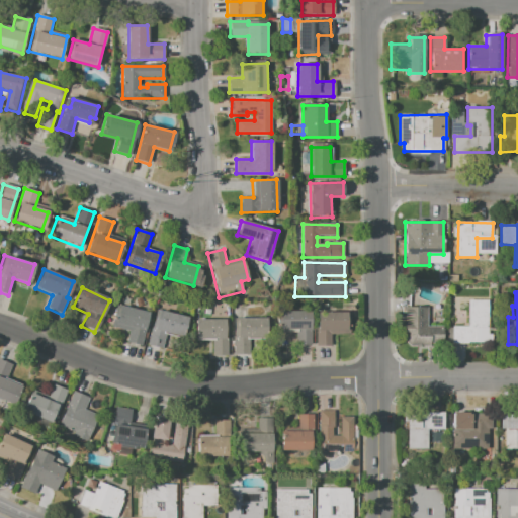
[(453,328),(469,328),(468,301),(488,301),(489,335),(492,335),(492,343),(453,343),(453,328)]
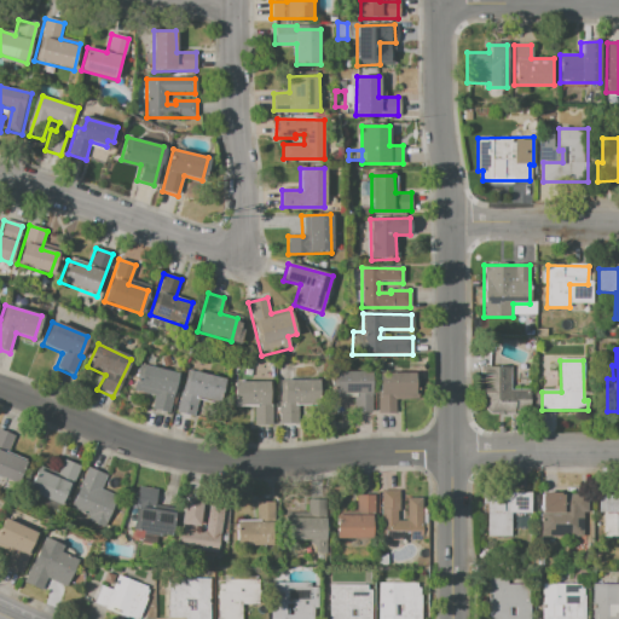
[(134,392),(155,397),(151,410),(169,414),(178,375),(139,368),(134,392)]
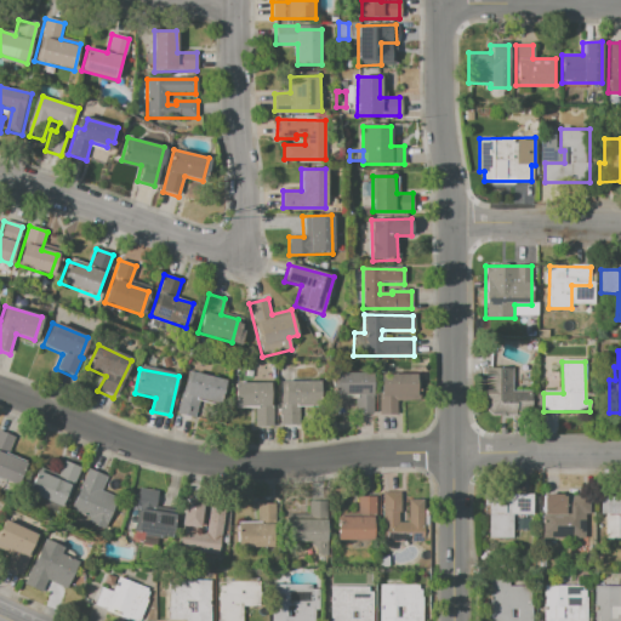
[(512,369),(512,392),(531,392),(531,411),(512,412),(512,416),(491,416),(483,406),(482,369),(512,369)]
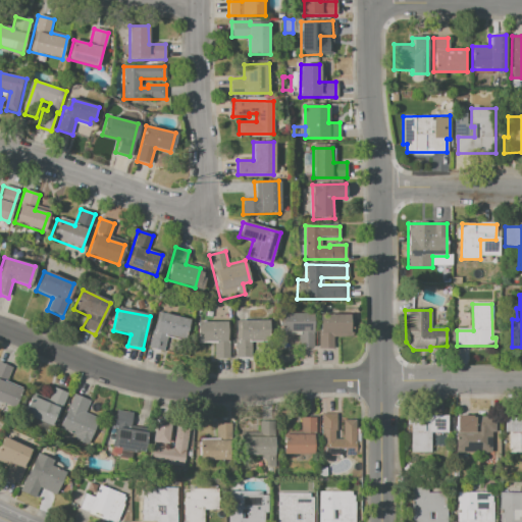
[(157,312),(148,349),(162,353),(166,337),(180,341),(186,320),(157,312)]
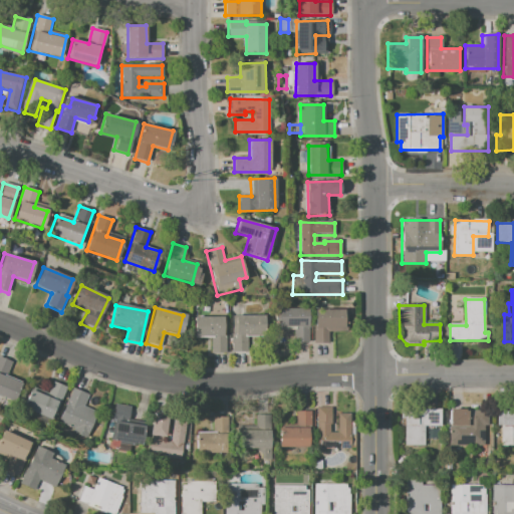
[(276,310),(276,325),(294,325),(295,342),(309,342),(308,309),(276,310)]
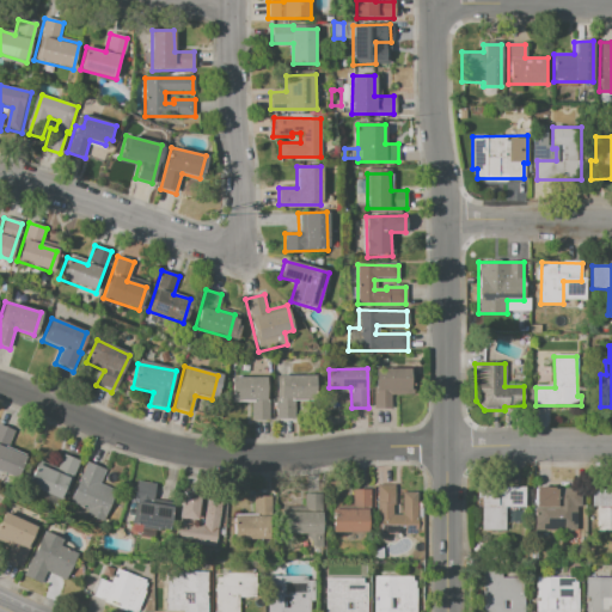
[(373,371),(374,409),(390,409),(390,396),(410,396),(410,369),(373,371)]
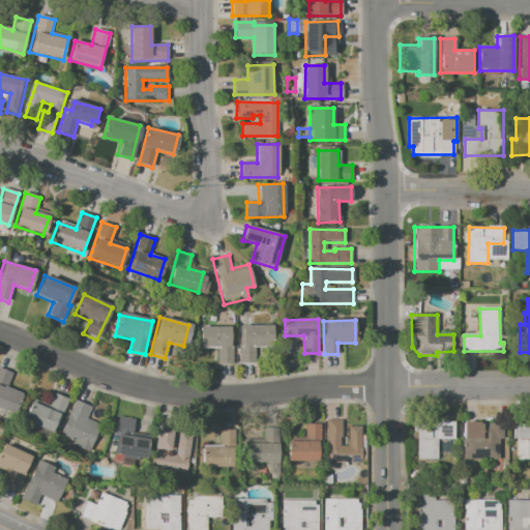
[(239,326),(239,364),(256,364),(256,348),(271,348),(271,326),(239,326)]
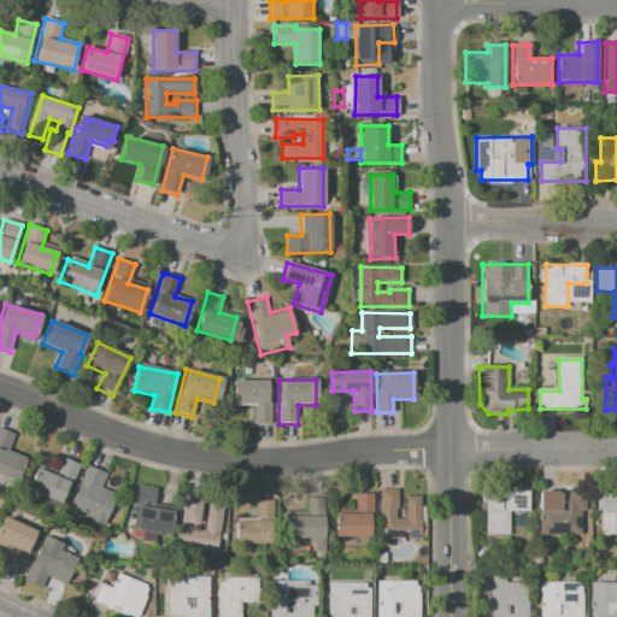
[(230,381),(270,381),(269,424),(252,423),(253,406),(230,406),(230,381)]
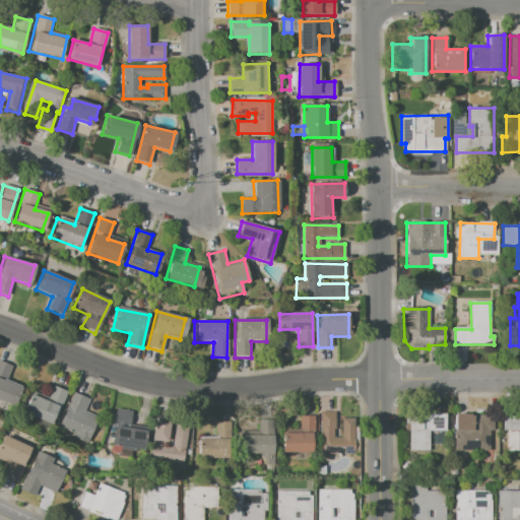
[(0,361),(0,400),(12,406),(19,389),(5,383),(12,367),(0,361)]
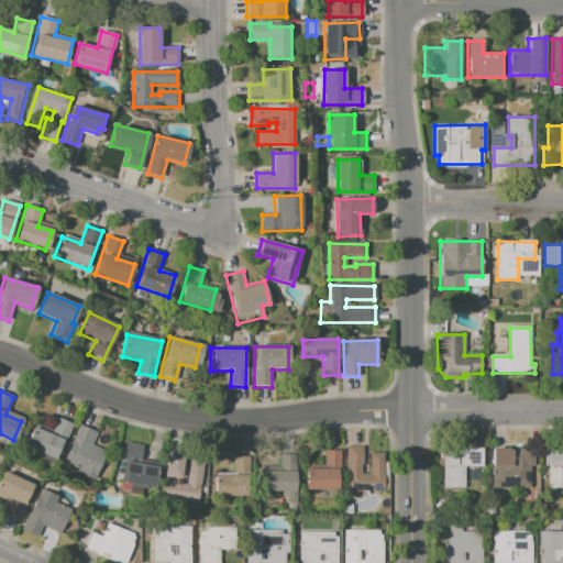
[(72,424),(56,461),(24,446),(33,428),(51,435),(58,419),(72,424)]
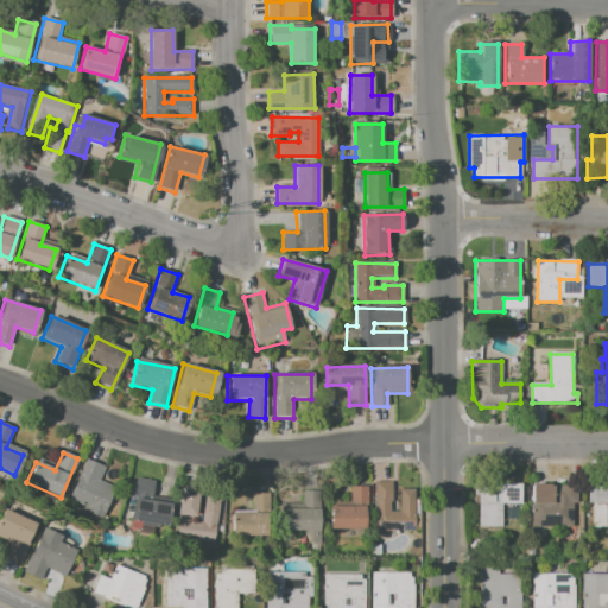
[(86,460),(69,499),(87,507),(84,513),(101,519),(115,488),(99,481),(105,468),(86,460)]
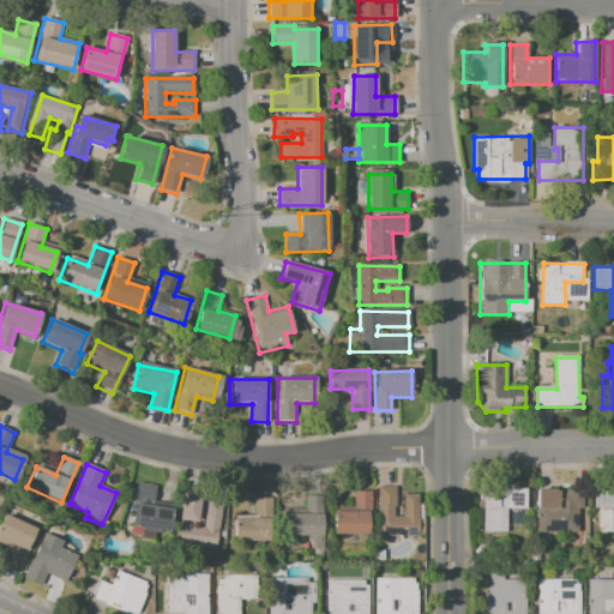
[(137,483),(133,501),(137,501),(133,527),(167,533),(170,510),(152,507),(156,487),(137,483)]
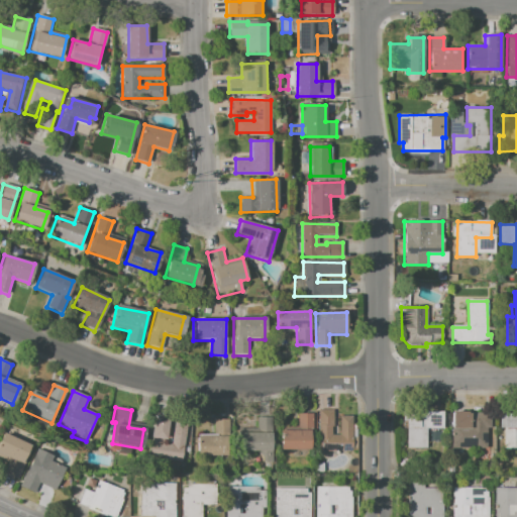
[(318,411),(318,452),(351,452),(351,416),(339,416),(339,435),(332,436),(332,427),(334,427),(334,411),(318,411)]
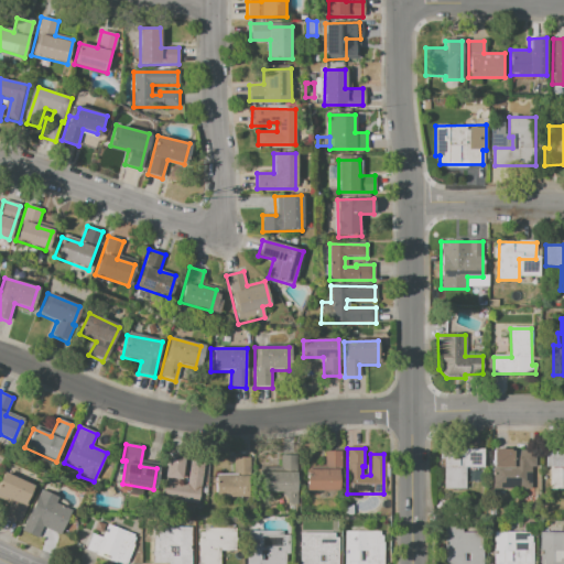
[(440,451),(481,451),(481,468),(465,467),(465,489),(444,489),(444,459),(440,459),(440,451)]
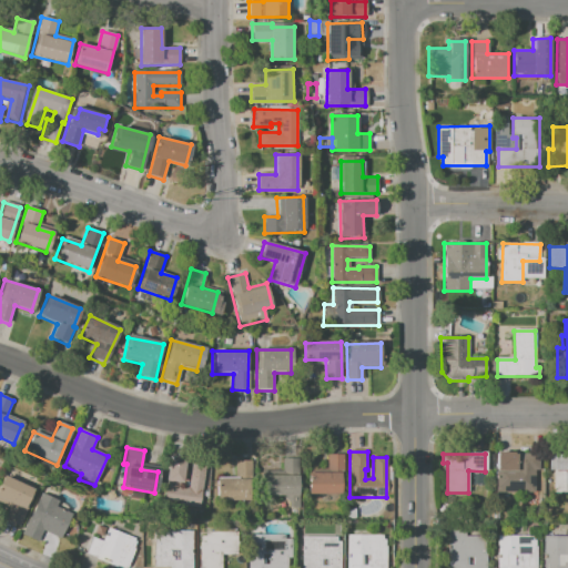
[(496,454),(539,454),(539,470),(534,470),(534,493),(496,493),(496,454)]
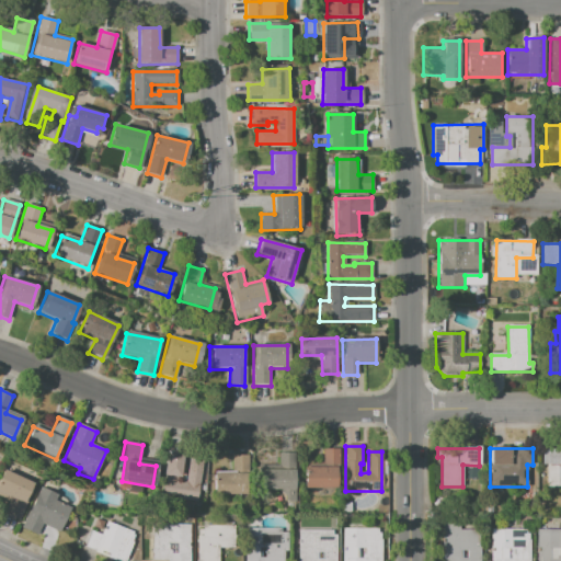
[(339,449),(339,489),(304,489),(304,465),(322,465),(322,449),(339,449)]
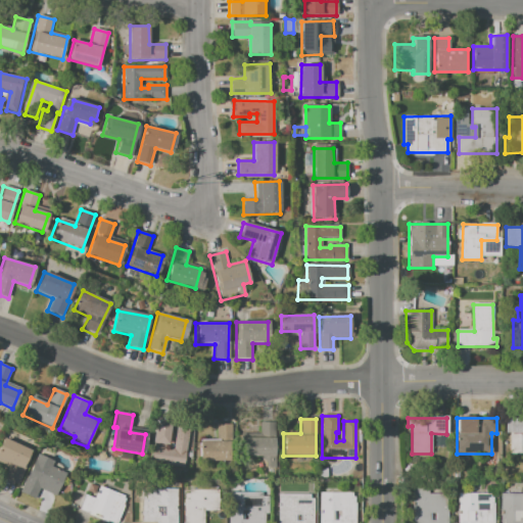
[(512,419),(522,419),(522,453),(511,453),(512,419)]
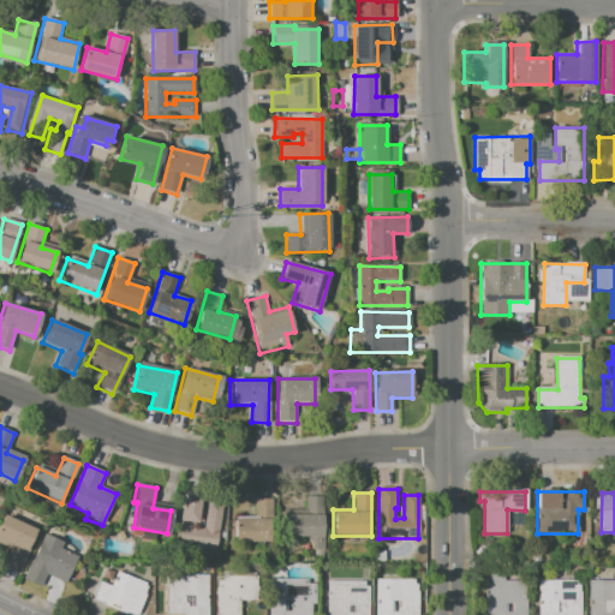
[(222,502),(215,550),(175,545),(183,496),(201,499),(197,524),(195,524),(193,529),(203,530),(208,500),(222,502)]
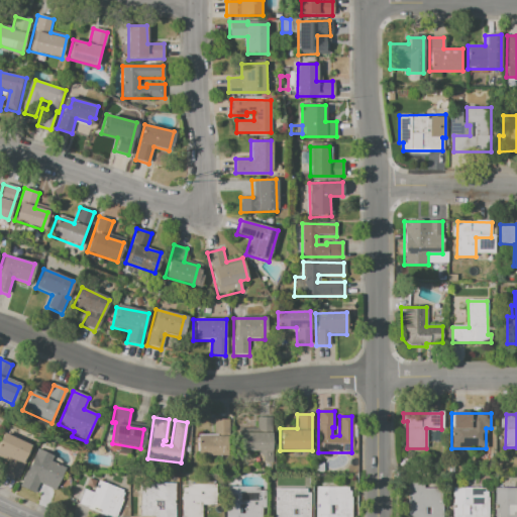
[(271,418),(271,449),(272,449),(272,462),(262,462),(262,452),(241,452),(241,429),(256,429),(256,418),(271,418)]
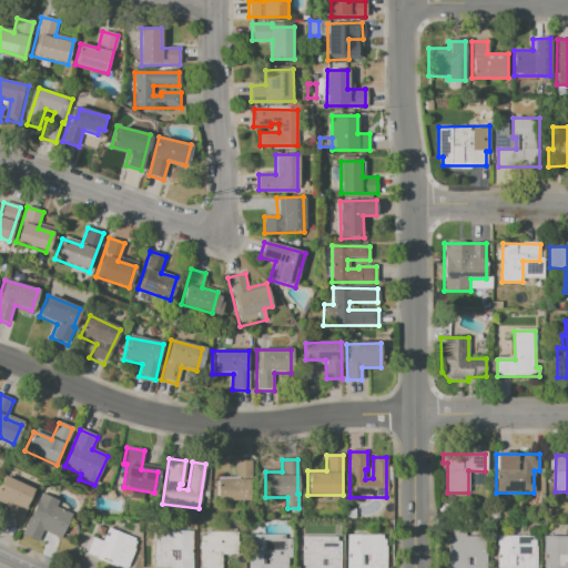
[(251,462),(252,501),(215,501),(215,478),(235,478),(235,463),(251,462)]
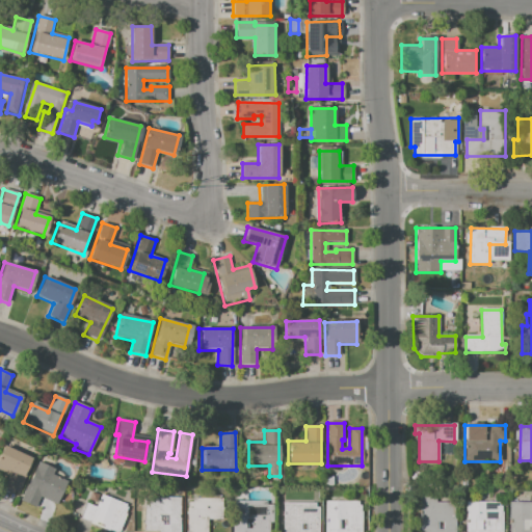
[(0,451),(0,471),(8,476),(3,487),(18,495),(33,460),(2,447),(0,451)]
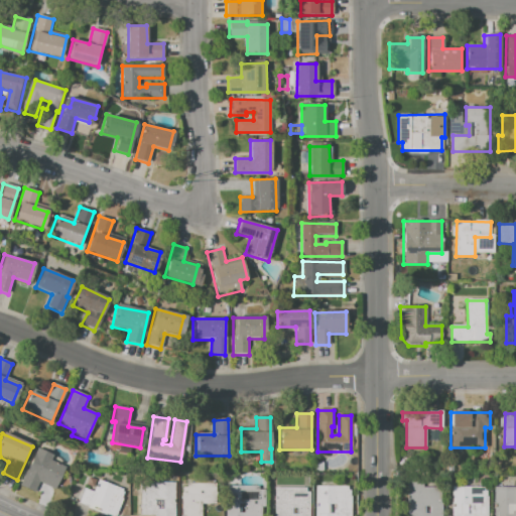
[(19,486),(36,448),(52,457),(50,461),(65,468),(54,490),(38,483),(33,493),(19,486)]
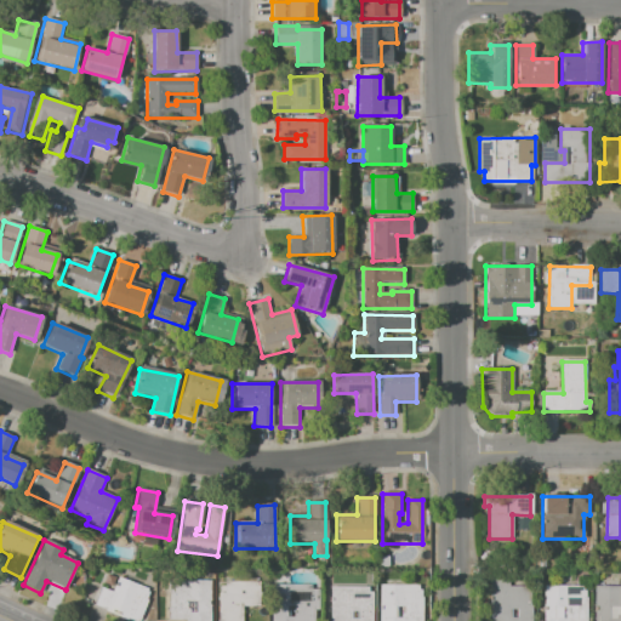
[(100,588),(93,605),(134,620),(137,620),(149,591),(118,579),(112,593),(100,588)]
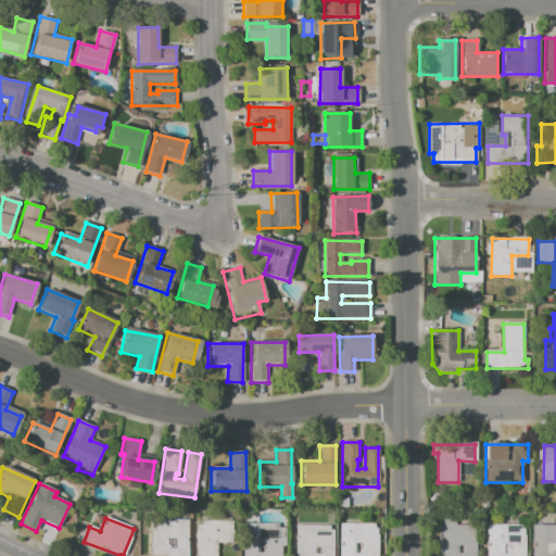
[(440,519),(440,555),(476,555),(476,526),(455,526),(455,519),(440,519)]
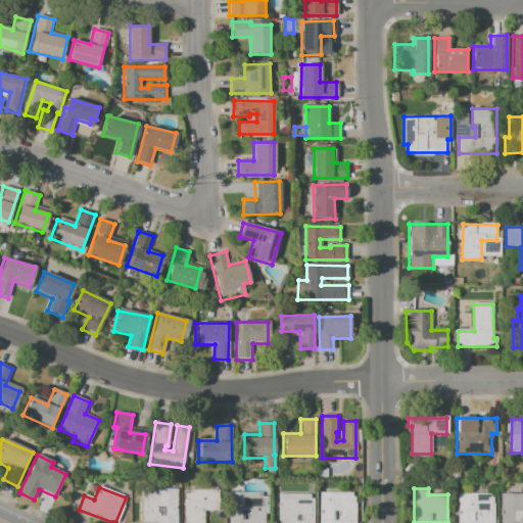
[(142,522),(142,492),(177,493),(177,522),(142,522)]
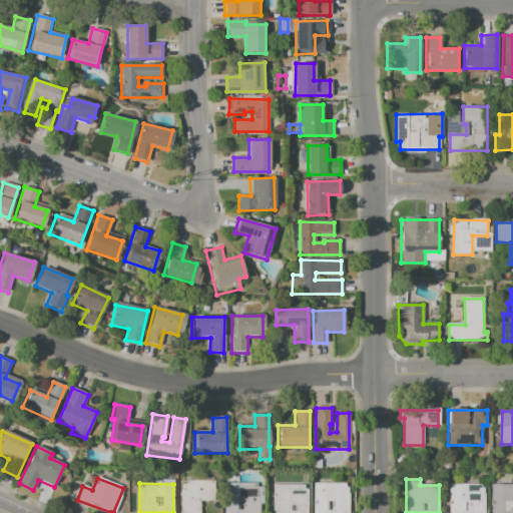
[(489,512),(490,484),(512,484),(512,512),(489,512)]
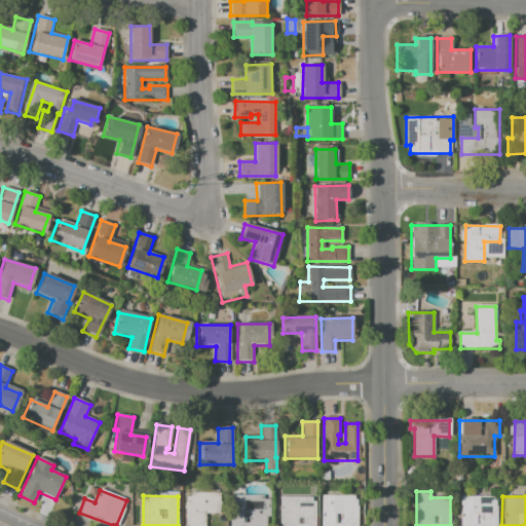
[(185,525),(185,497),(219,498),(219,514),(203,514),(203,525),(185,525)]
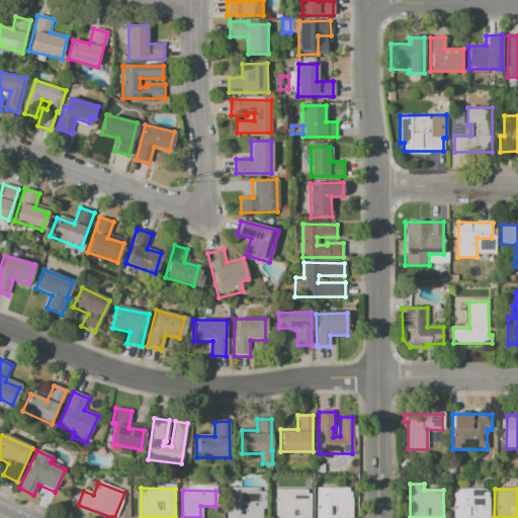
[(227,490),(226,517),(261,517),(262,508),(265,508),(265,492),(227,490)]
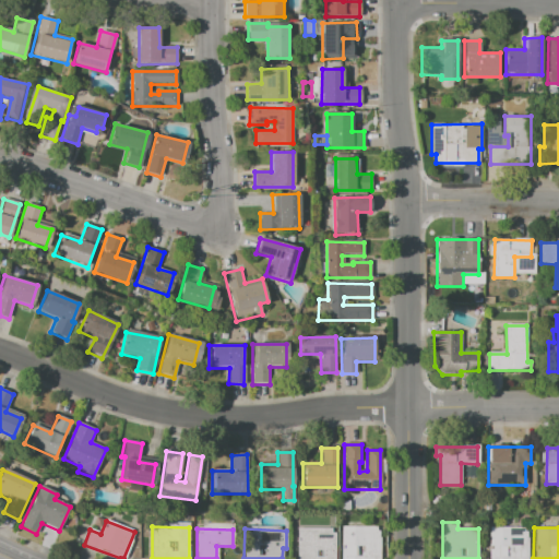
[(342,558),(342,528),(378,528),(378,558),(342,558)]
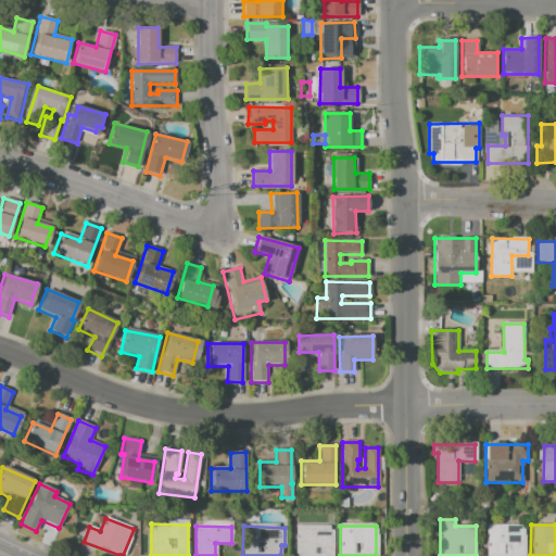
[(487,555),(488,526),(523,526),(523,555),(487,555)]
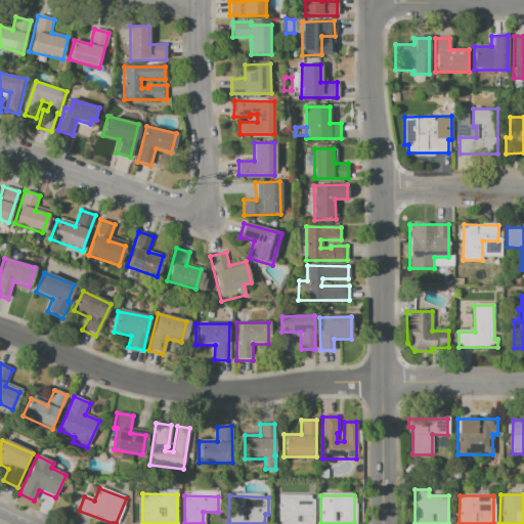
[(279,523),(279,498),(311,498),(311,523),(279,523)]
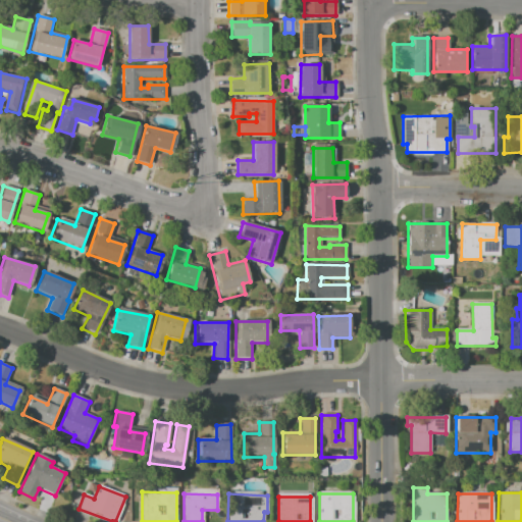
All buildings are outlined.
